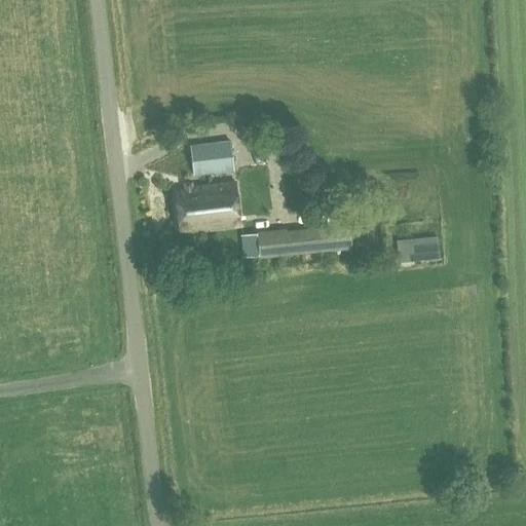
[(235,170),(231,141),(189,147),(193,175),(235,170)]
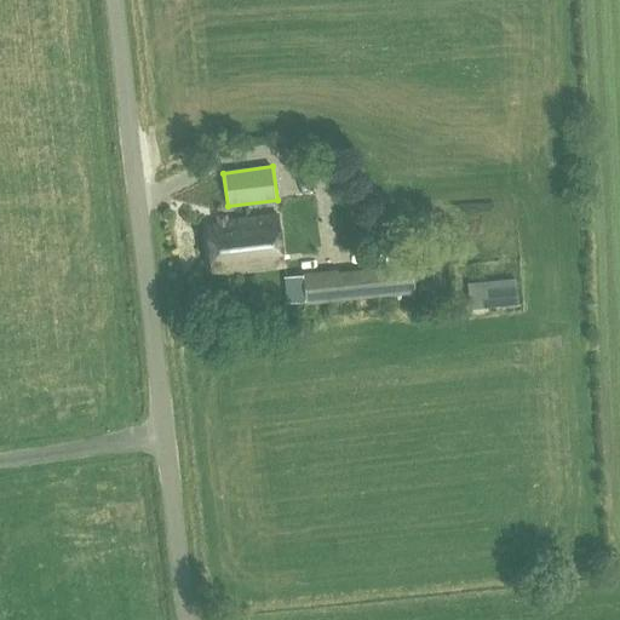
[(227,222),(227,216),(217,217),(218,225),(207,227),(212,273),(227,271),(227,274),(285,267),(279,216),(227,222)]
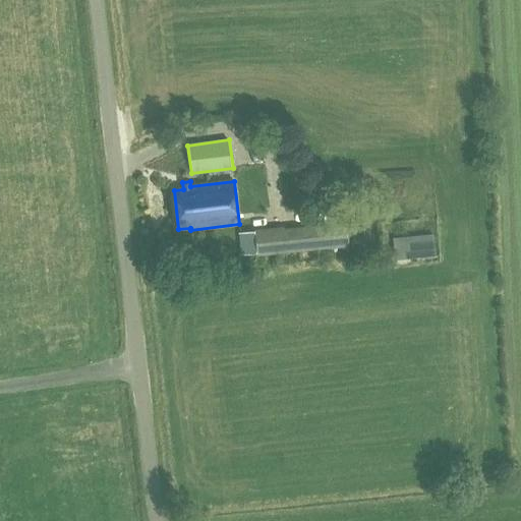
[(256,254),(348,245),(346,224),(284,230),(284,228),(254,231),(256,254)]
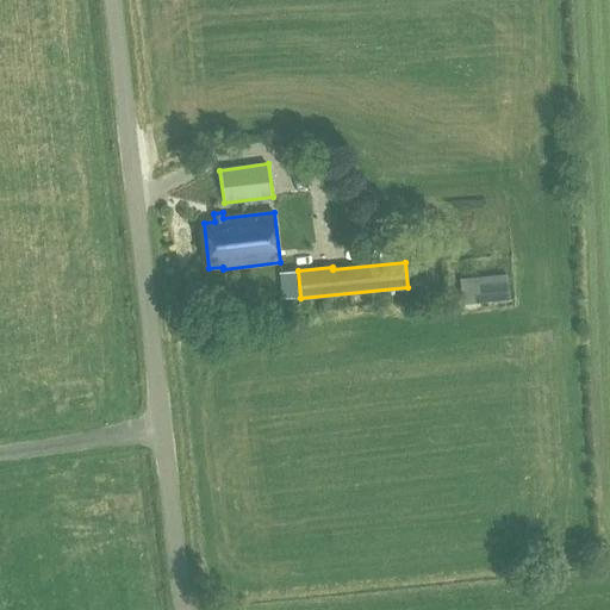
[(300,298),(298,271),(279,272),(282,300),(300,298)]
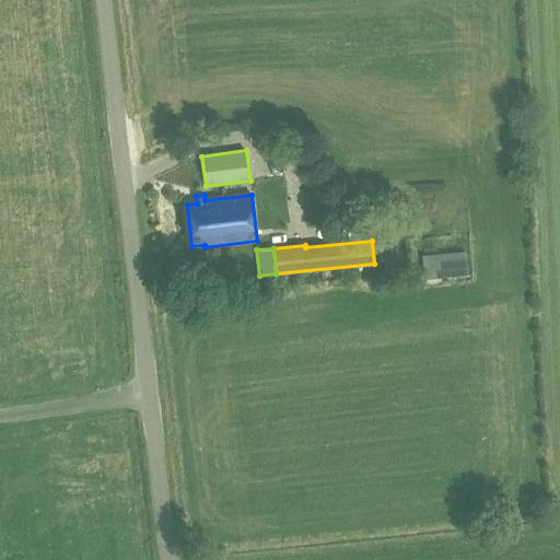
[(424,279),(467,275),(465,253),(422,257),(424,279)]
